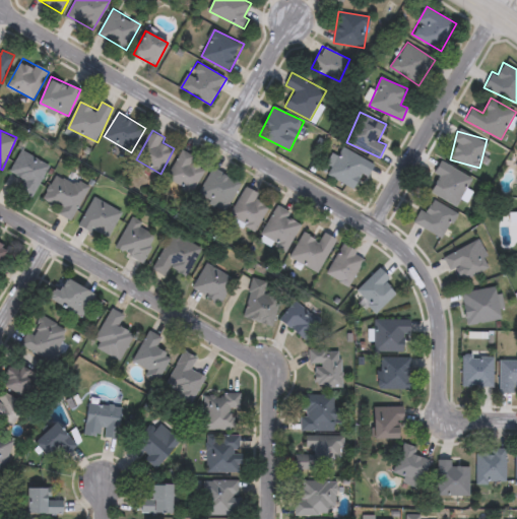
[(374,163),(358,190),(325,172),(335,153),(339,155),(344,146),(374,163)]
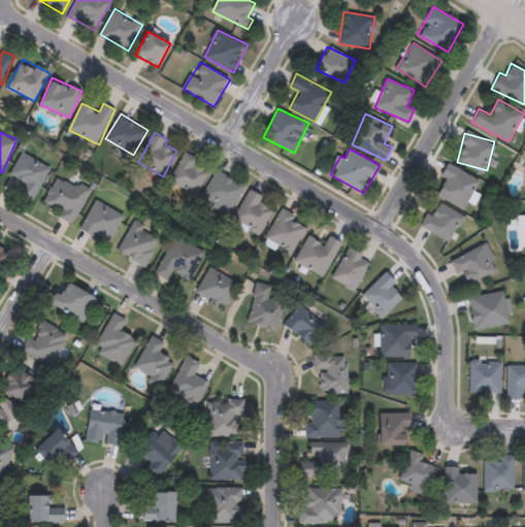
[(20,194),(26,183),(11,174),(25,152),(53,167),(33,201),(20,194)]
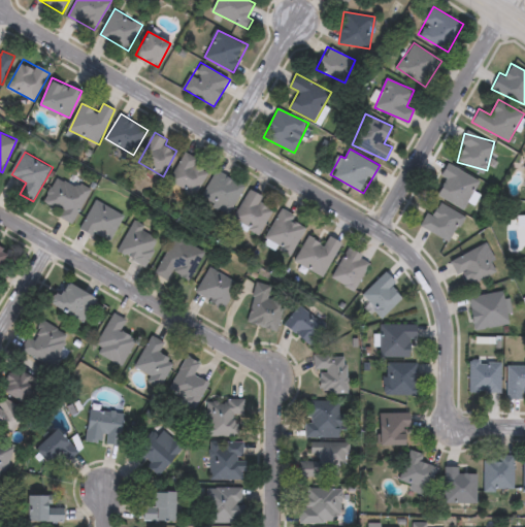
[(210,167),(195,196),(169,183),(185,153),(210,167)]
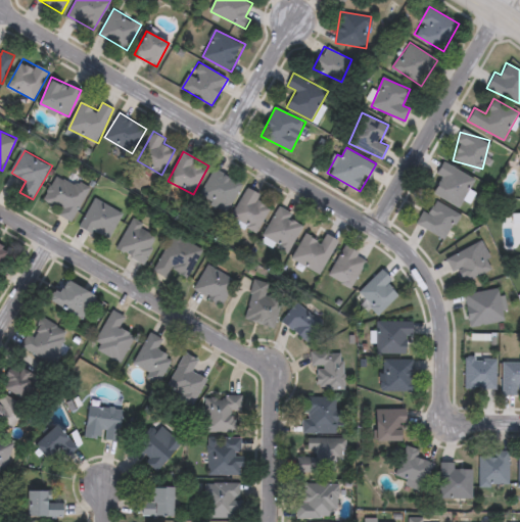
[(460,207),(430,190),(446,162),(476,180),(460,207)]
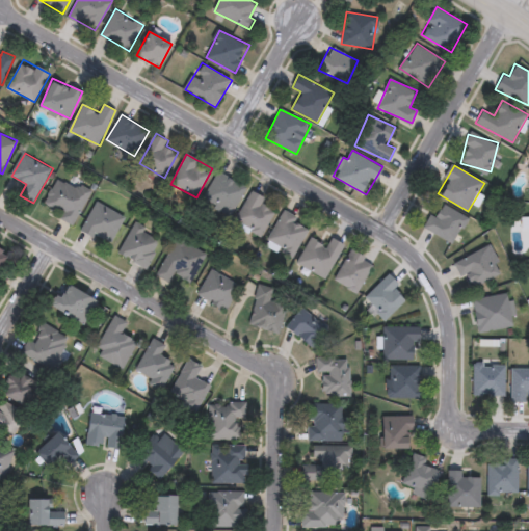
[(246,186),(231,215),(203,201),(218,171),(246,186)]
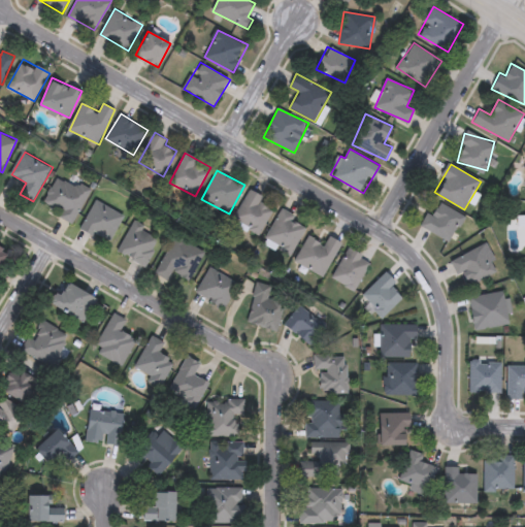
[(73,224),(59,216),(63,209),(46,199),(61,173),(92,192),(73,224)]
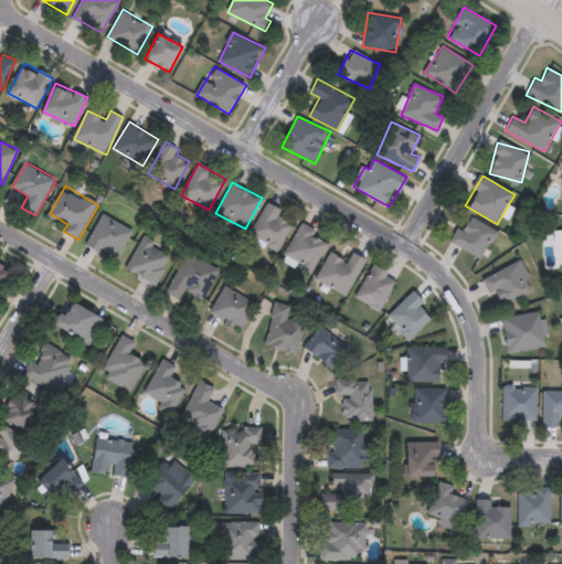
[(296,221),(276,251),(250,233),(269,203),(296,221)]
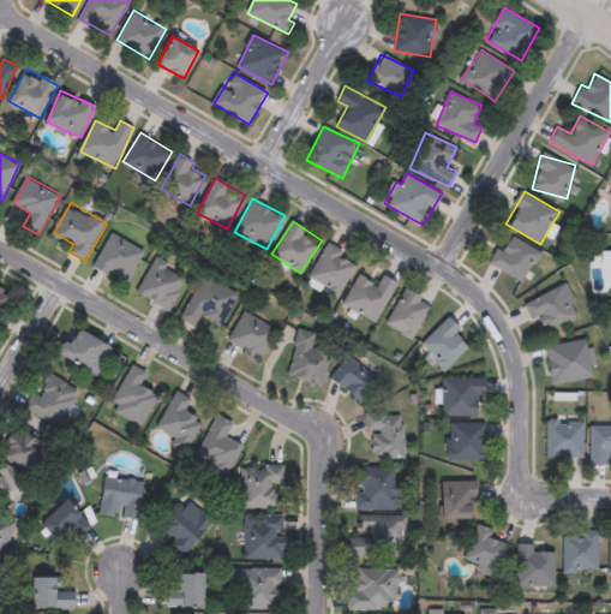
[(145,250),(129,282),(96,266),(113,233),(145,250)]
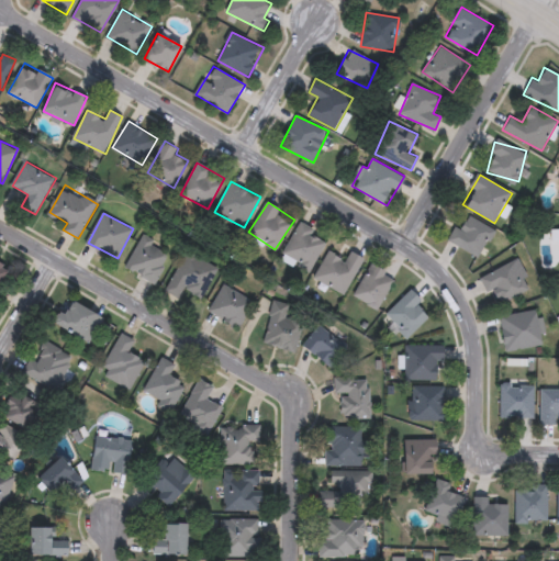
[(464,225),(469,215),(495,229),(480,257),(448,239),(458,222),(464,225)]
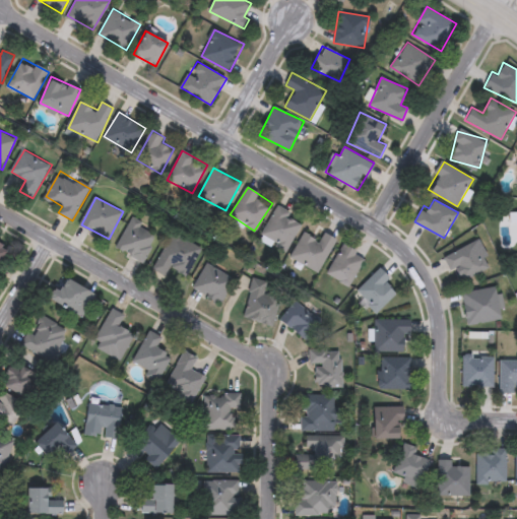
[(286,251),(261,236),(278,206),(304,220),(286,251)]
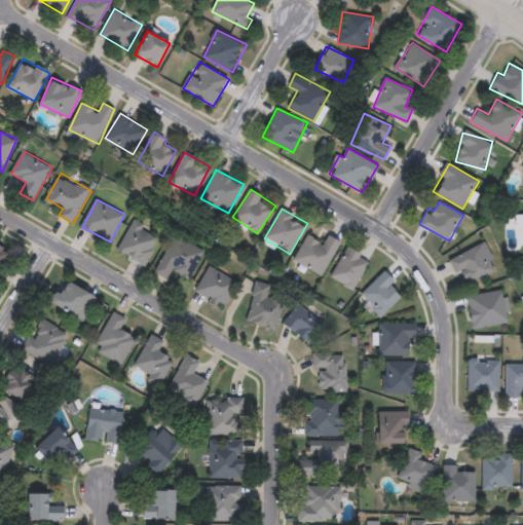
[(147,264),(119,252),(134,220),(160,232),(147,264)]
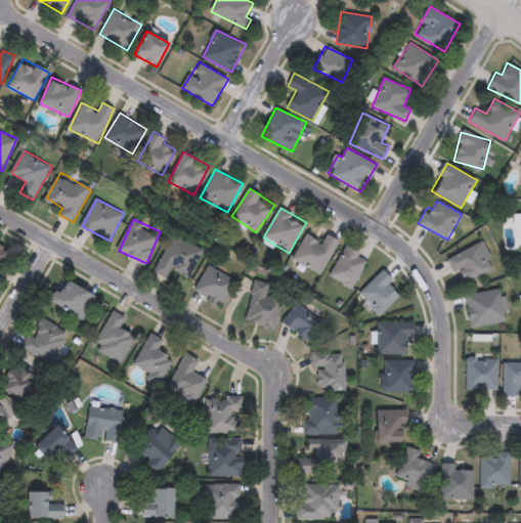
[(155,271),(173,233),(203,248),(188,277),(171,269),(168,277),(155,271)]
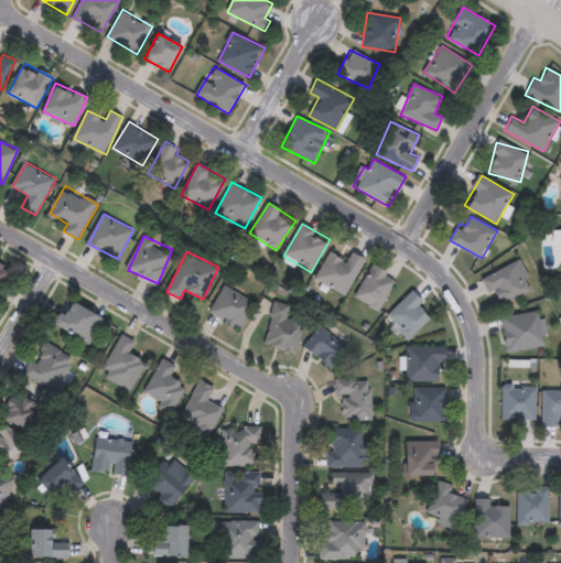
[(365,258),(347,294),(315,279),(330,251),(348,260),(353,252),(365,258)]
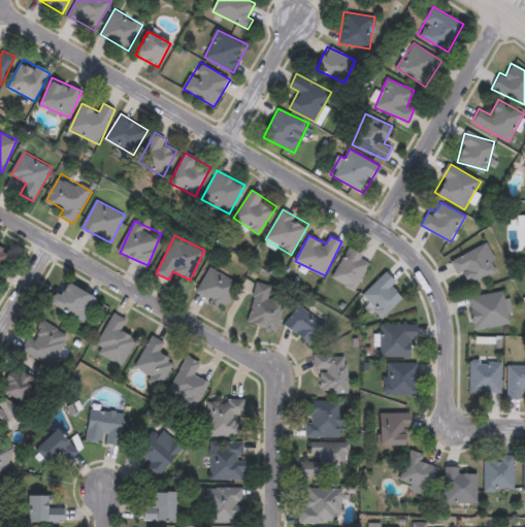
[(454,258),(485,246),(495,273),(465,286),(454,258)]
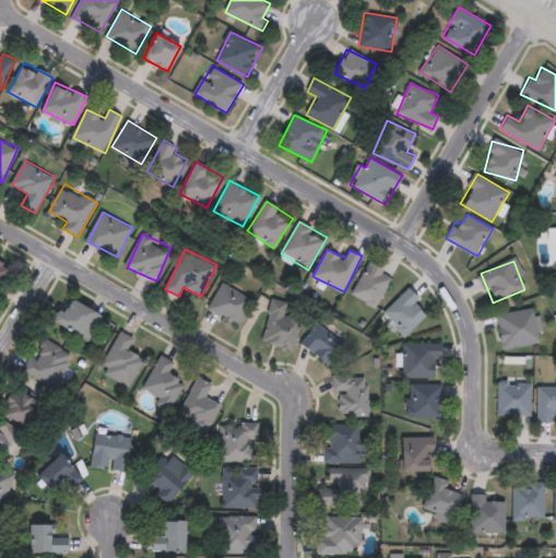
[(394,276),(375,307),(352,293),(370,262),(394,276)]
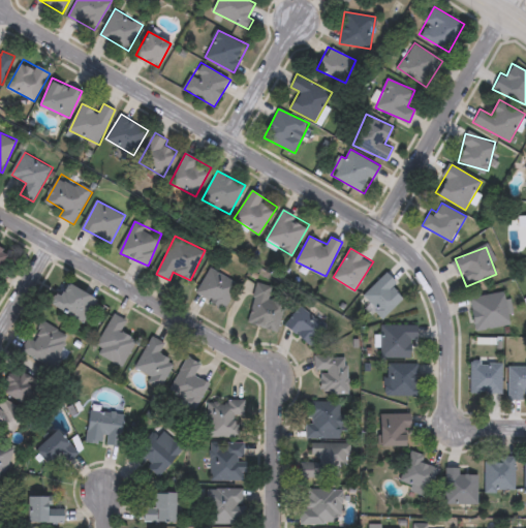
[(0,269),(9,255),(0,249),(0,269)]
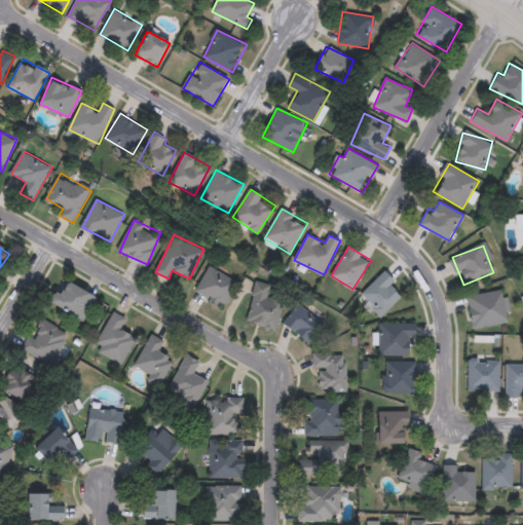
[(223,306),(195,291),(210,266),(237,282),(223,306)]
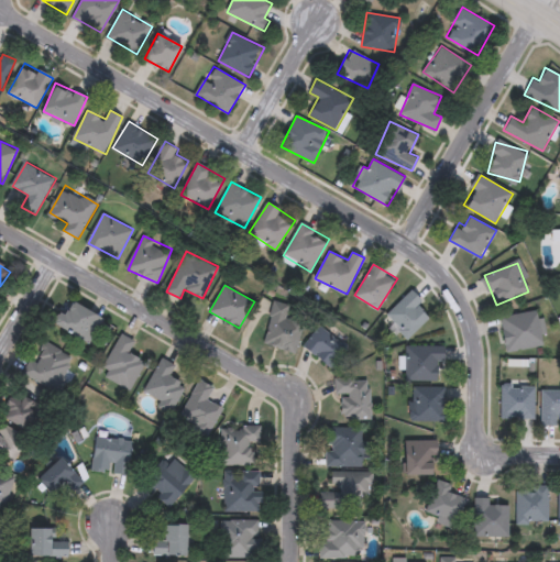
[(419,306),(430,317),(408,339),(385,316),(413,289),(424,301),(419,306)]
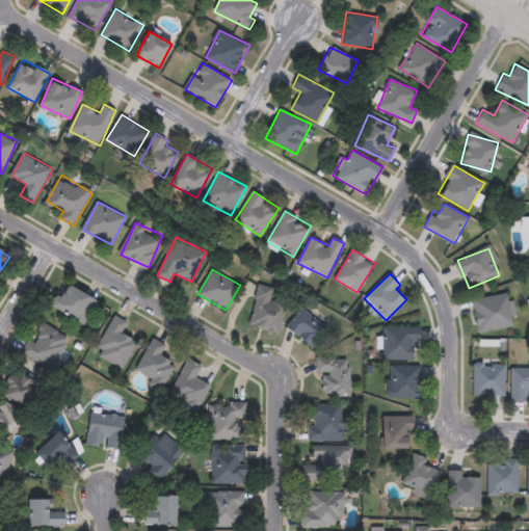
[(98,301),(84,325),(52,308),(64,284),(98,301)]
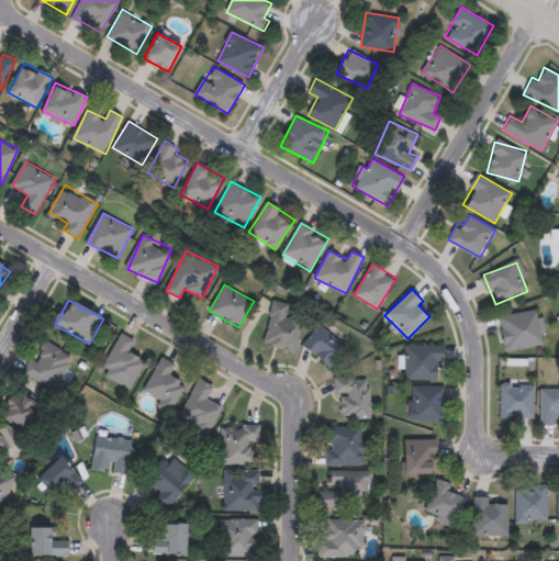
[(294,351),(263,341),(276,301),(290,305),(287,314),(304,320),(294,351)]
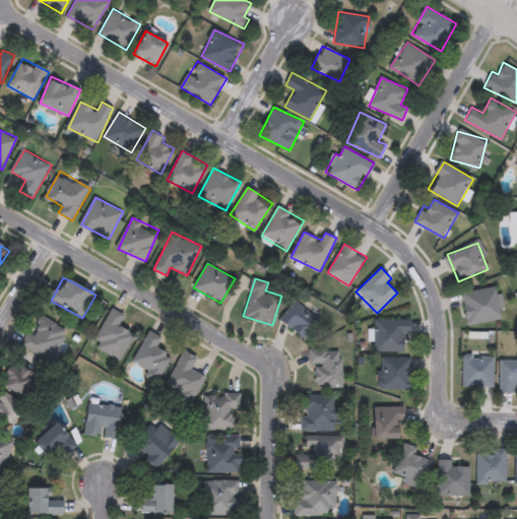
[(463,292),(498,287),(502,320),(467,324),(463,292)]
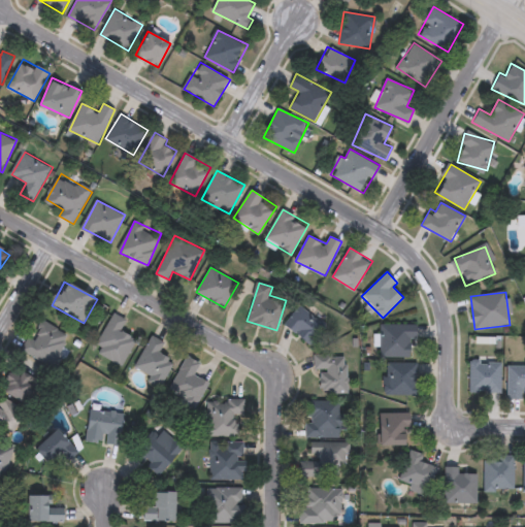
[(317,348),(285,327),(298,305),(331,326),(317,348)]
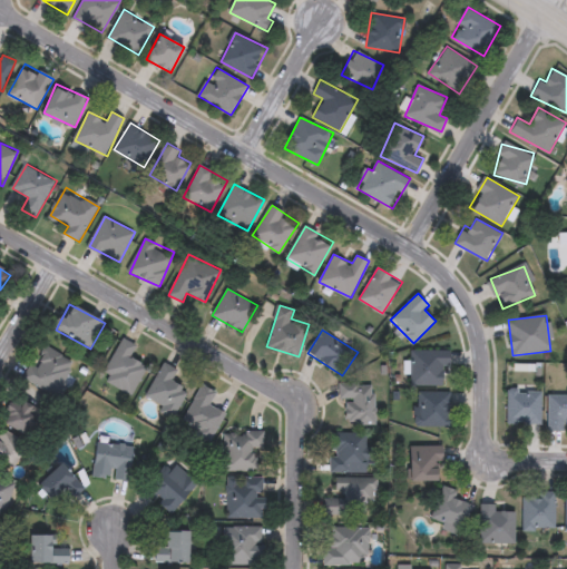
[(130,356),(147,365),(133,395),(101,379),(123,337),(137,344),(130,356)]
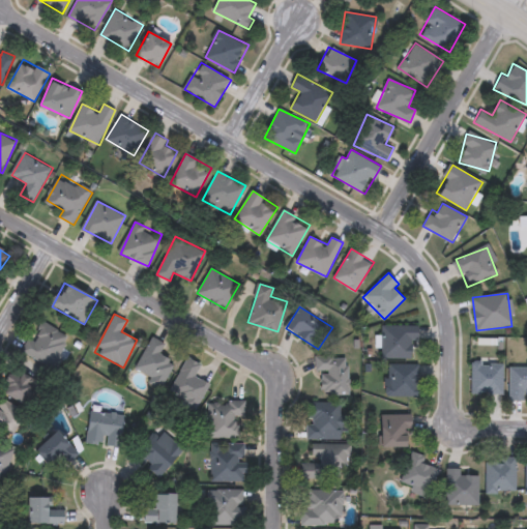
[(23,352),(38,321),(69,335),(53,368),(23,352)]
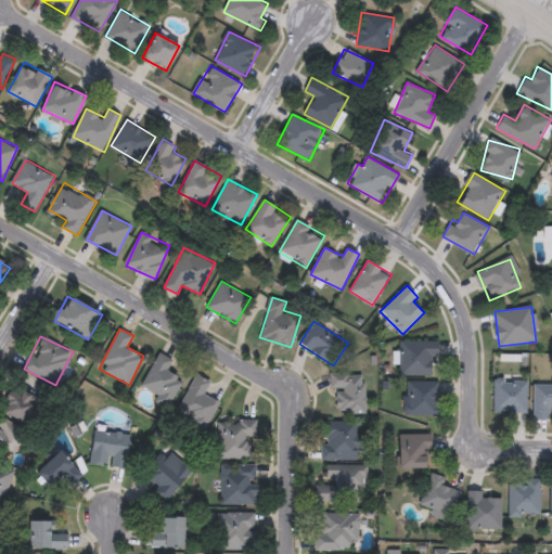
[(401,374),(401,340),(439,340),(439,356),(432,356),(432,374),(401,374)]
